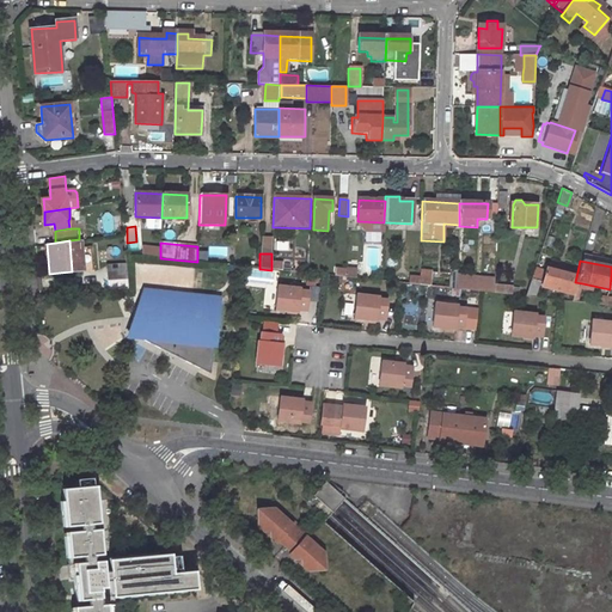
[(128,265),(110,267),(110,279),(129,277),(128,265)]
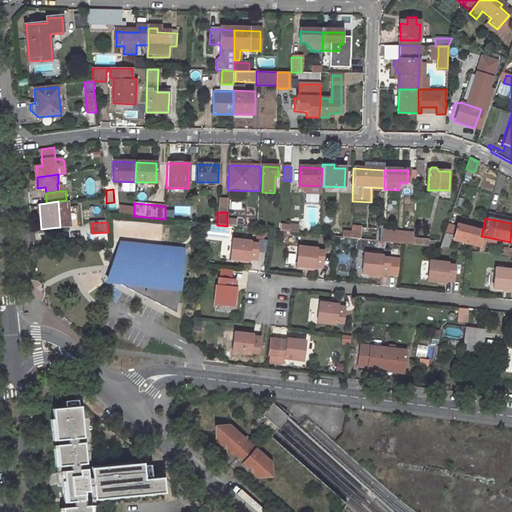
[(444,232),(450,234),(453,224),(447,222),(444,232)]
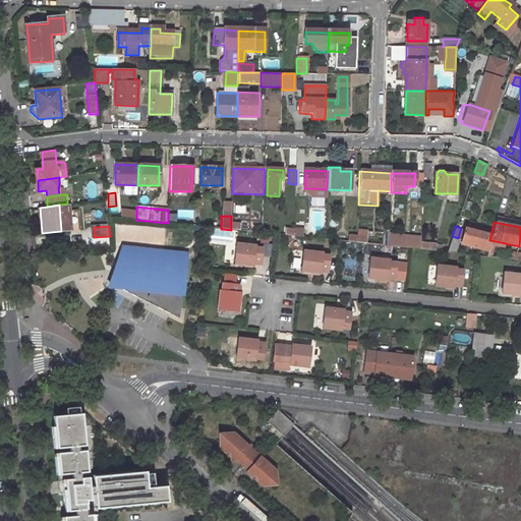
[(213,229),(211,241),(233,244),(233,240),(230,240),(231,231),(213,229)]
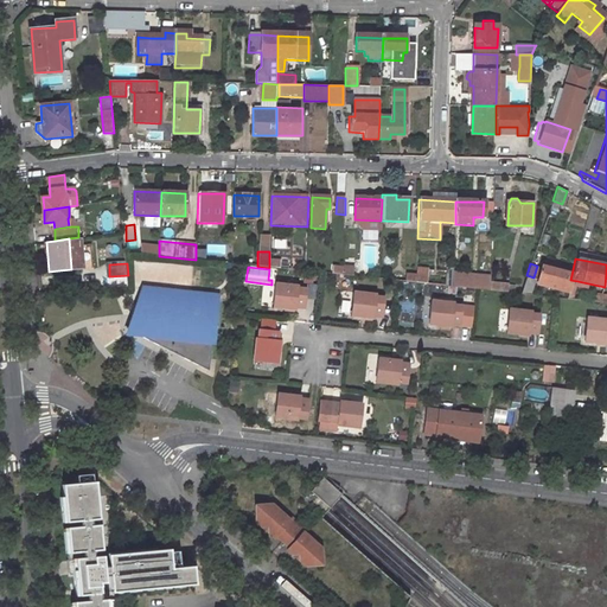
[(572,275),(542,267),(538,281),(563,288),(562,292),(568,293),(570,280),(572,275)]
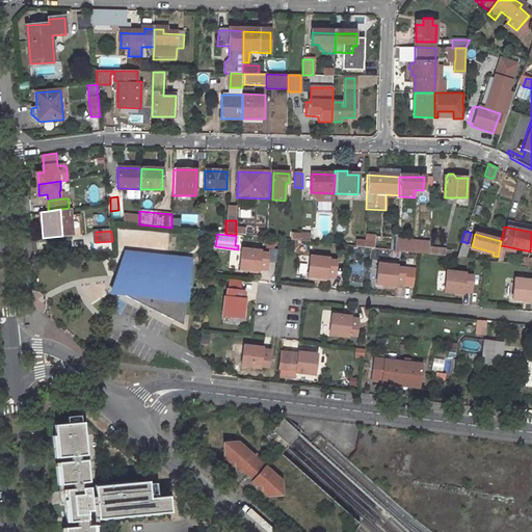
[(390,239),(389,251),(398,253),(398,239),(390,239)]
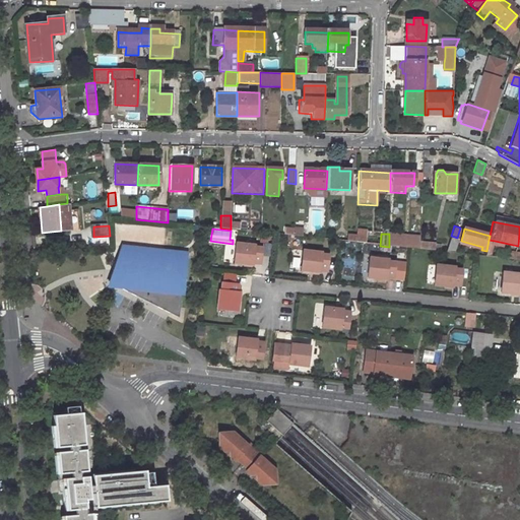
[(404,248),(419,250),(419,244),(419,237),(405,236),(404,248)]
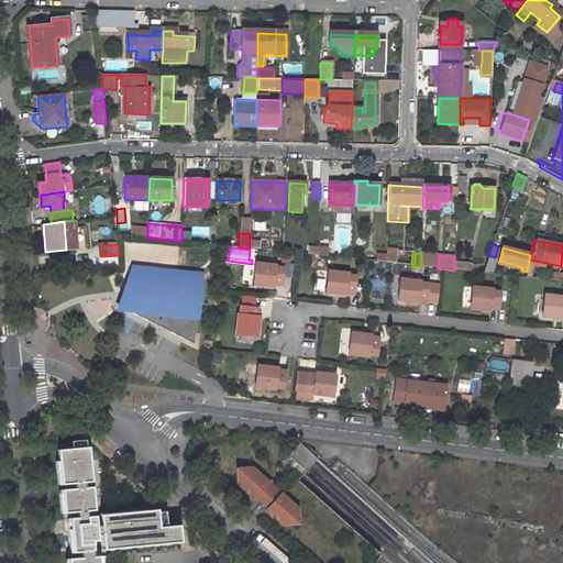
[(490,275),(496,258),(487,255),(482,274),(490,275)]
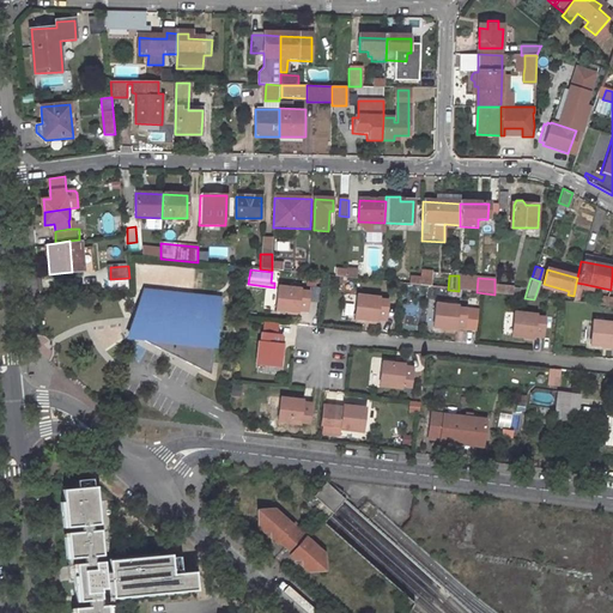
[(574,296),(571,303),(578,304),(583,284),(576,283),(574,296)]
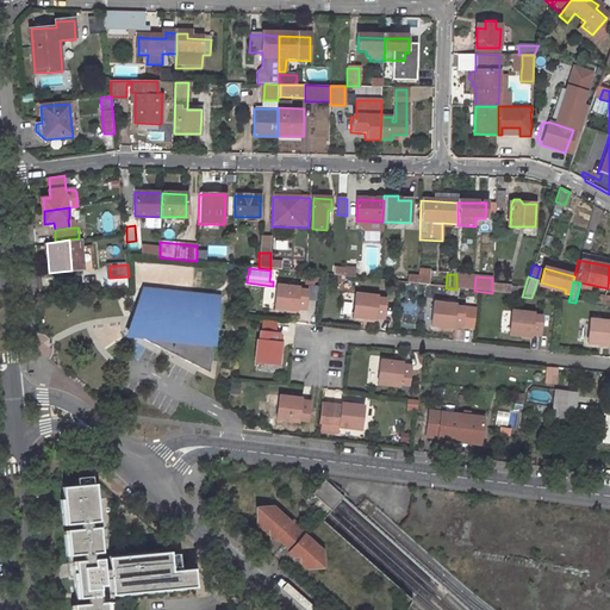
[(278,285),(275,309),(297,311),(297,307),(306,309),(307,290),(299,290),(299,287),(278,285)]
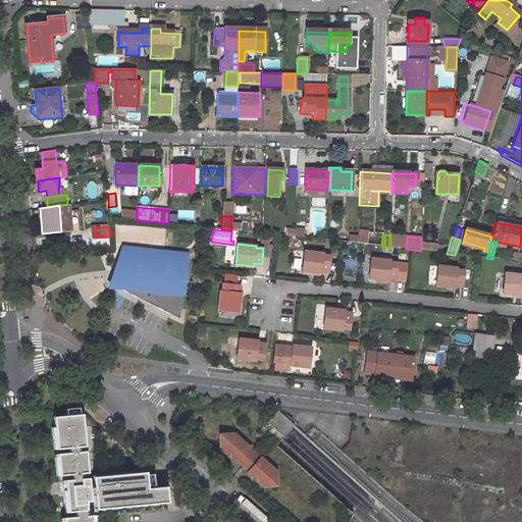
[(119,289),(179,320),(181,308),(187,257),(124,251),(121,273),(119,289)]
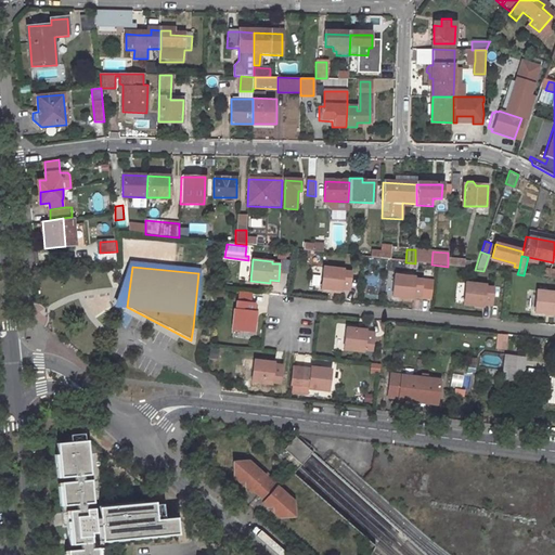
[(344,269),(324,267),(324,269),(321,288),(340,291),(341,288),(349,288),(351,272),(344,271),(344,269)]
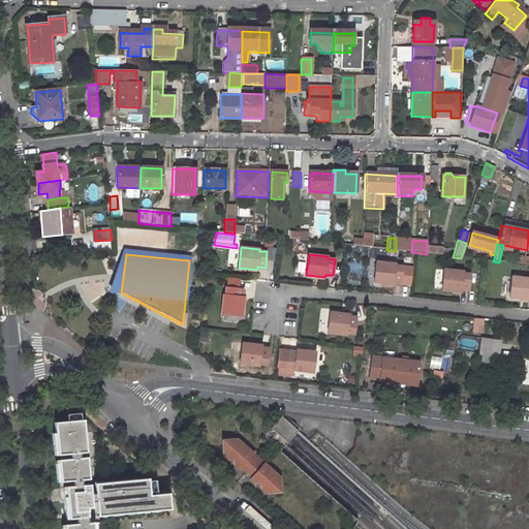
[(374,282),(393,284),(393,282),(400,283),(402,267),(395,266),(395,263),(376,261),(374,282)]
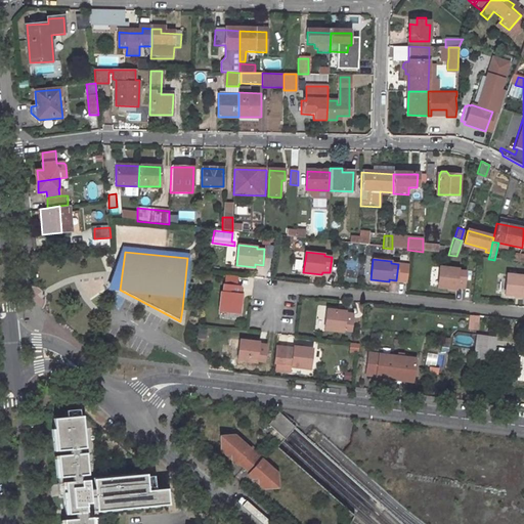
[(437,287),(455,289),(455,287),(464,288),(466,271),(457,270),(457,269),(439,266),(437,287)]
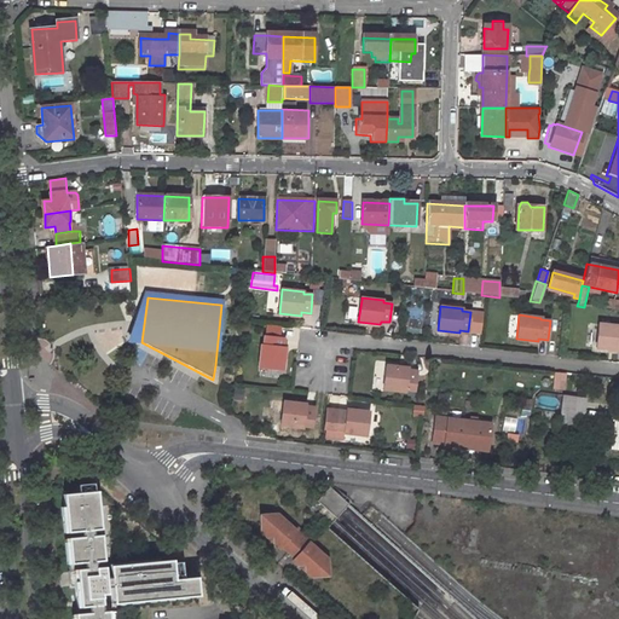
[(267,322),(266,335),(282,337),(283,324),(267,322)]
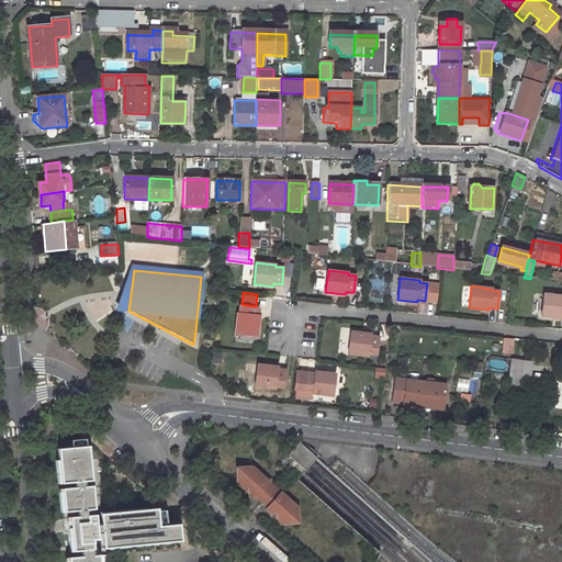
[(561,295),(542,294),(542,295),(540,315),(561,317),(561,315),(561,295)]
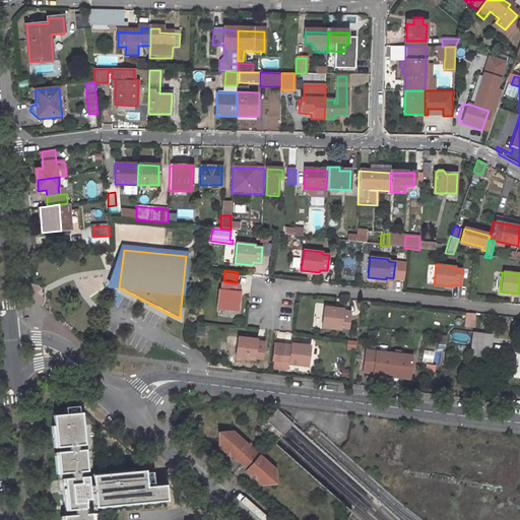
[(220,288),(218,308),(239,310),(241,291),(238,291),(239,283),(237,283),(223,281),(222,289),(220,288)]
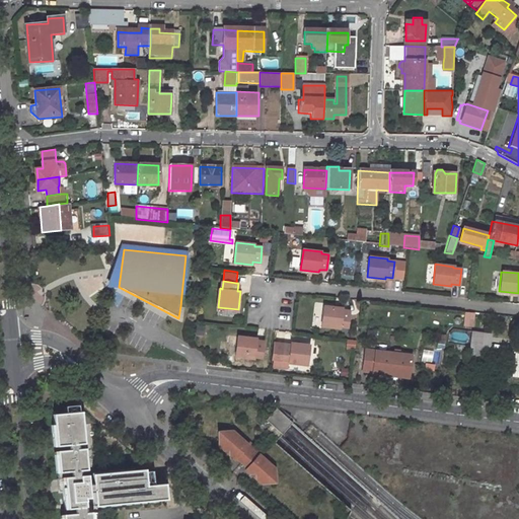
[(343,308),(324,306),(321,325),(340,328),(340,326),(348,326),(350,311),(342,310),(343,308)]
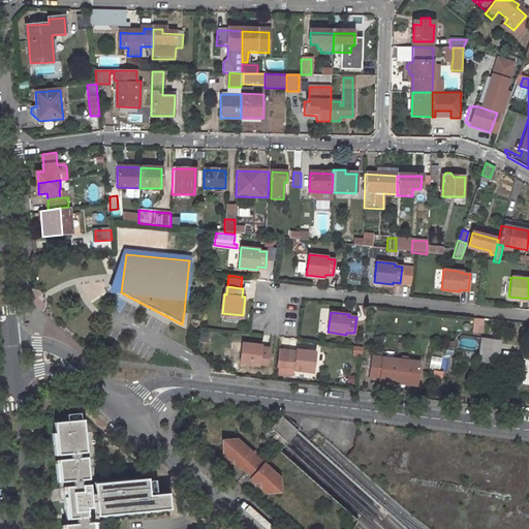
[(481,338),(478,365),(496,367),(499,340),(481,338)]
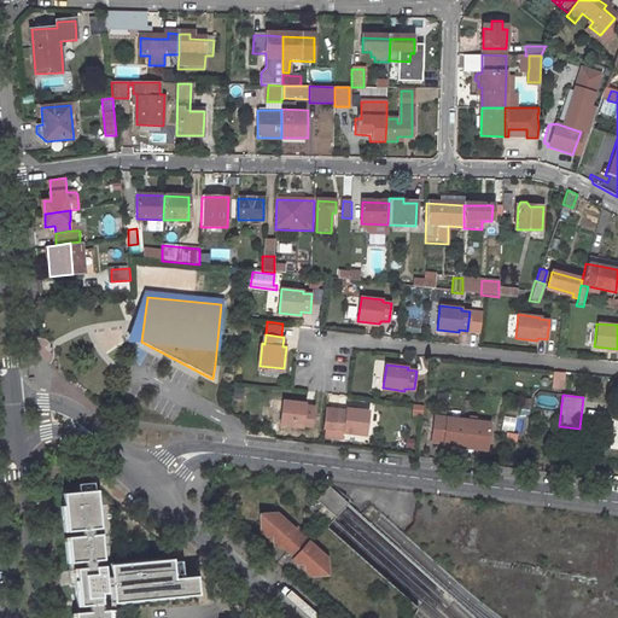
[(281,424),(303,426),(303,424),(312,425),(314,406),(305,404),(305,403),(284,400),(281,424)]
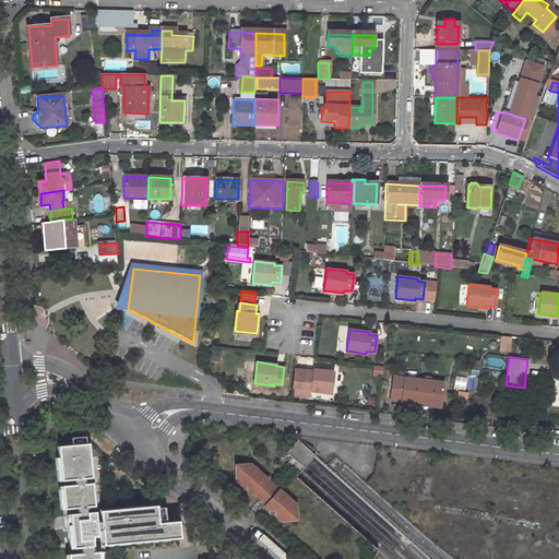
[(306,370),(295,368),(293,385),(304,387),(306,370)]
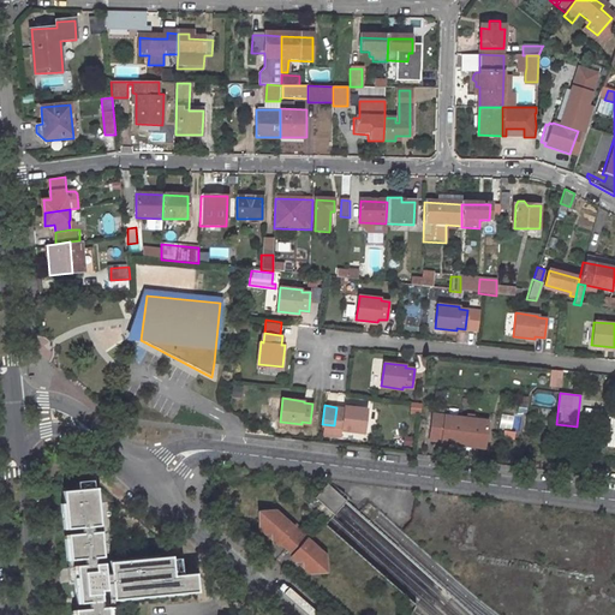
[(342,429),(364,433),(366,408),(345,406),(344,407),(336,407),(334,425),(342,427),(342,429)]
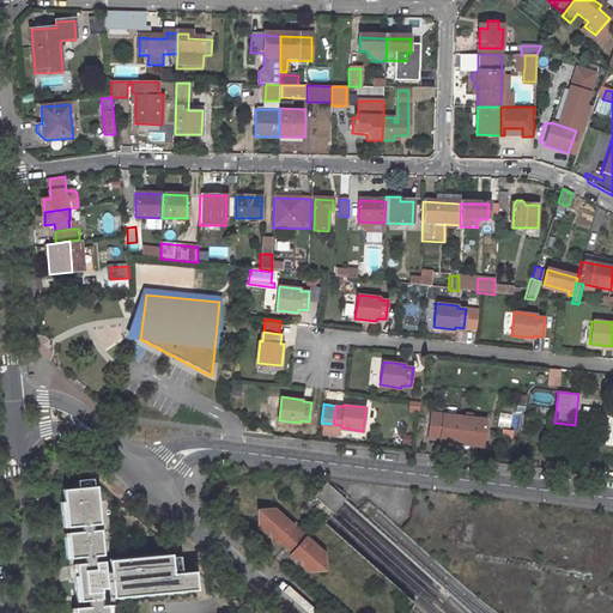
[(487,418),(431,411),(429,436),(441,438),(441,439),(466,442),(467,436),(485,438),(487,418)]
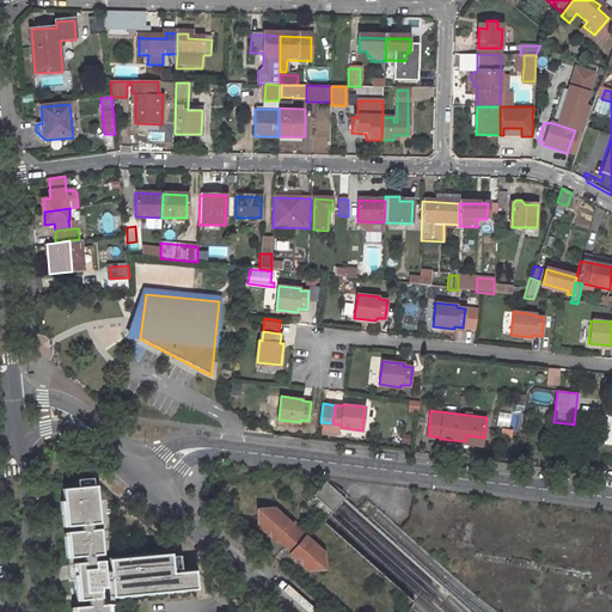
[(99,611),(90,484),(56,487),(66,611),(99,611)]
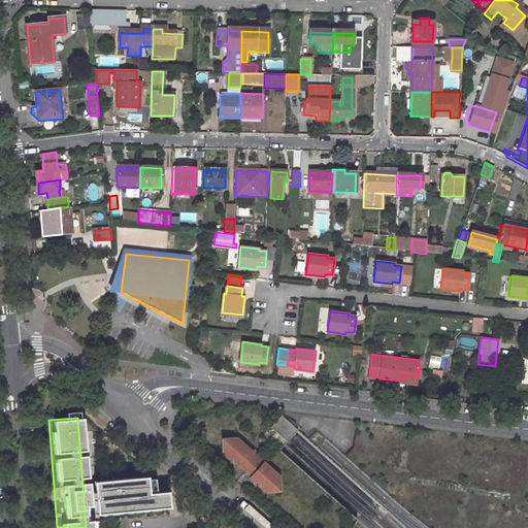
[(226,454),(240,467),(242,465),(248,470),(259,459),(253,453),(254,452),(239,438),(225,438),(226,454)]
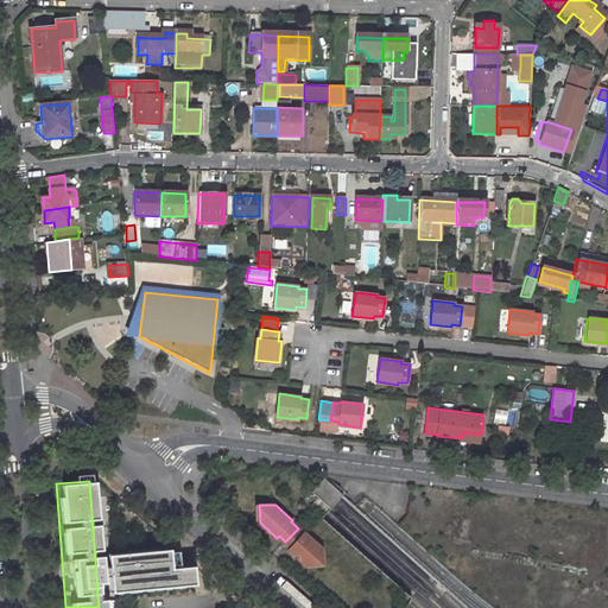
[(291,550),(308,565),(324,564),(323,548),(306,533),(305,534),(298,529),(285,542),(292,549),(291,550)]
